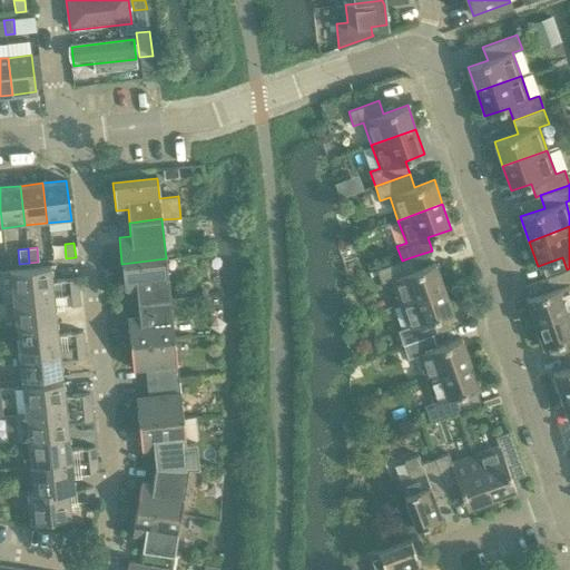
[(391,281),(400,304),(444,287),(435,263),(415,271),(411,257),(402,261),(376,269),(381,284),(391,281)]
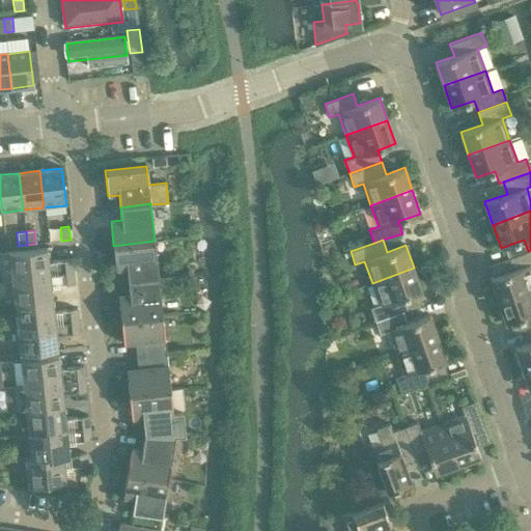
[(127,269),(129,282),(159,278),(159,277),(155,241),(113,246),(115,270),(117,270),(127,269)]
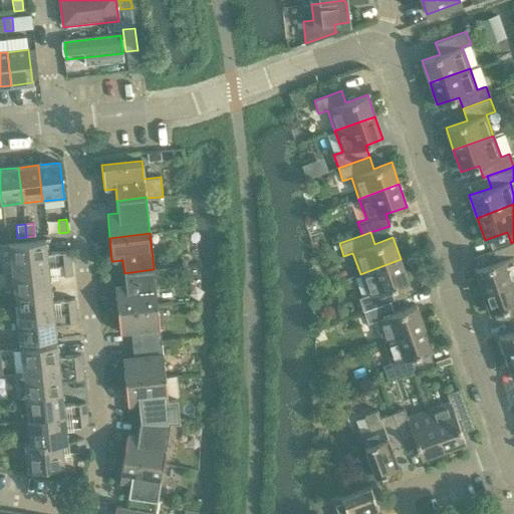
[(0,253),(2,270),(12,269),(70,263),(69,251),(46,254),(45,241),(0,245),(0,253)]
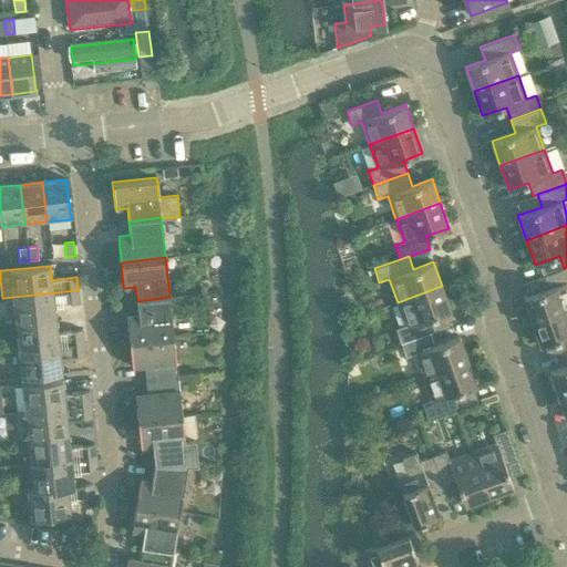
[(523,297),(532,321),(566,309),(566,267),(564,268),(543,276),(547,289),(523,297)]
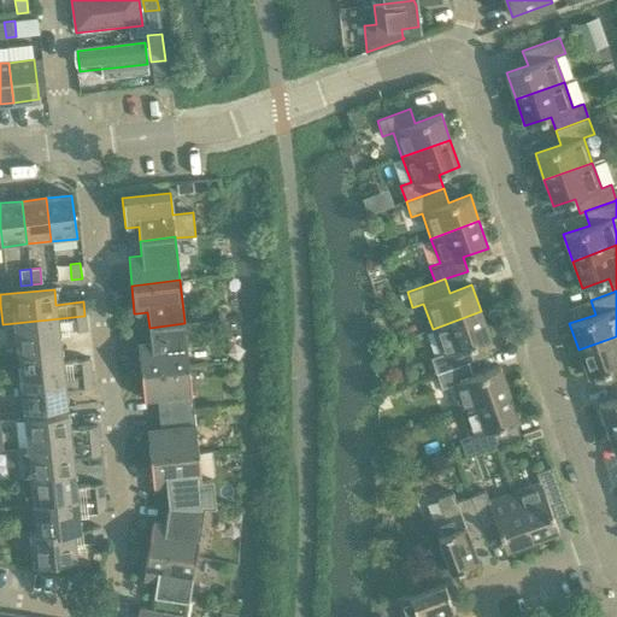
[(430,358),(436,372),(469,362),(474,360),(469,346),(489,339),(481,311),(433,329),(441,354),(430,358)]
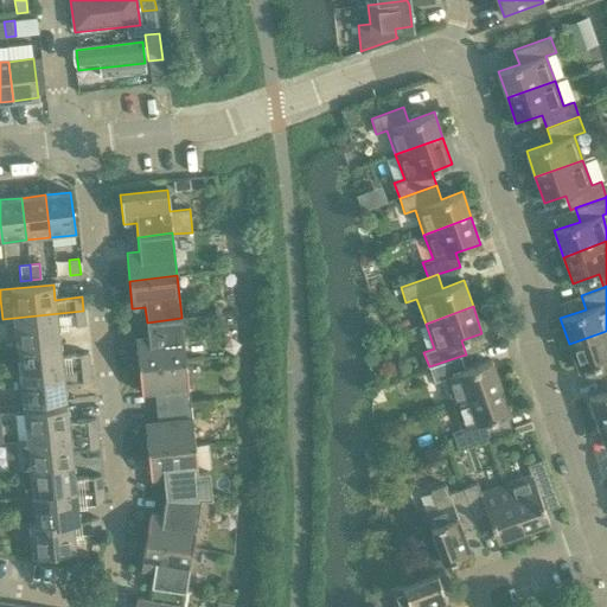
[(14,318),(17,346),(59,342),(58,327),(85,325),(83,311),(14,318)]
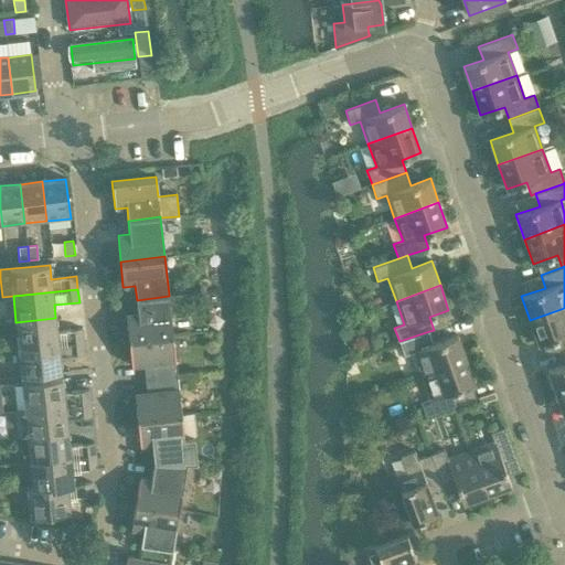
[(129,340),(173,336),(173,334),(172,334),(171,317),(189,315),(187,294),(169,295),(169,296),(137,300),(138,313),(126,315),(129,340)]
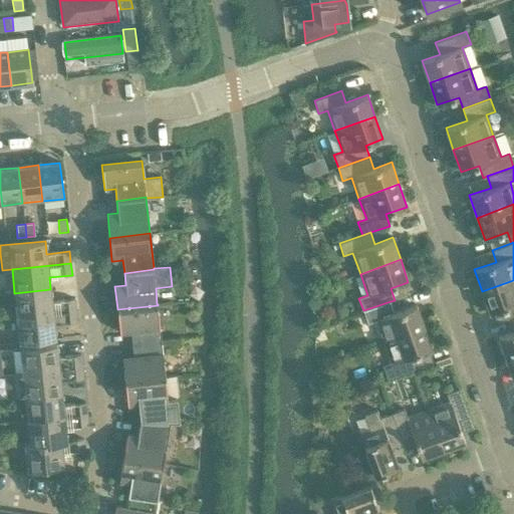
[(512,306),(513,310),(513,280),(482,291),(490,314),(512,306)]
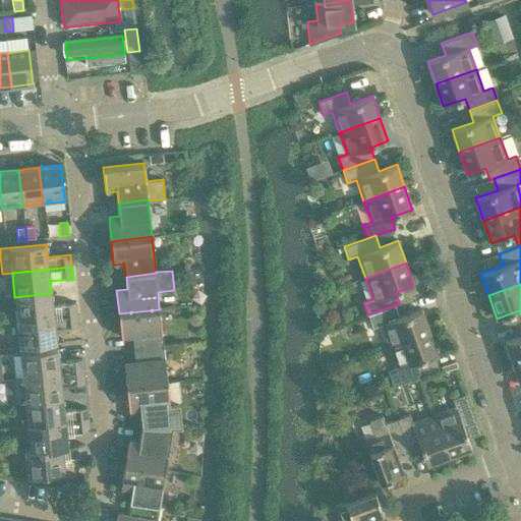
[(14,297),(17,322),(76,315),(75,303),(52,305),(51,293),(14,297)]
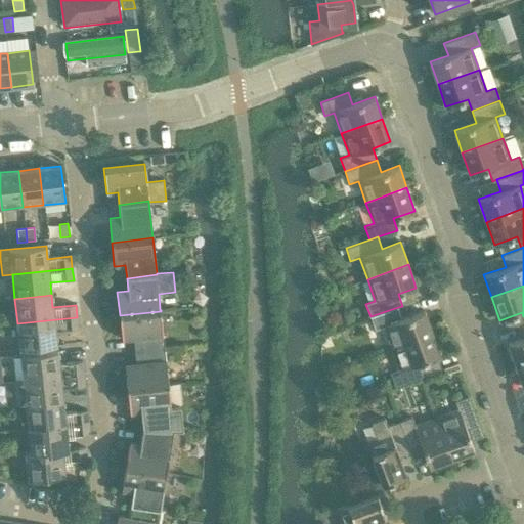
[(384,326),(391,348),(432,334),(425,311),(402,318),(398,307),(370,316),(375,330),(384,326)]
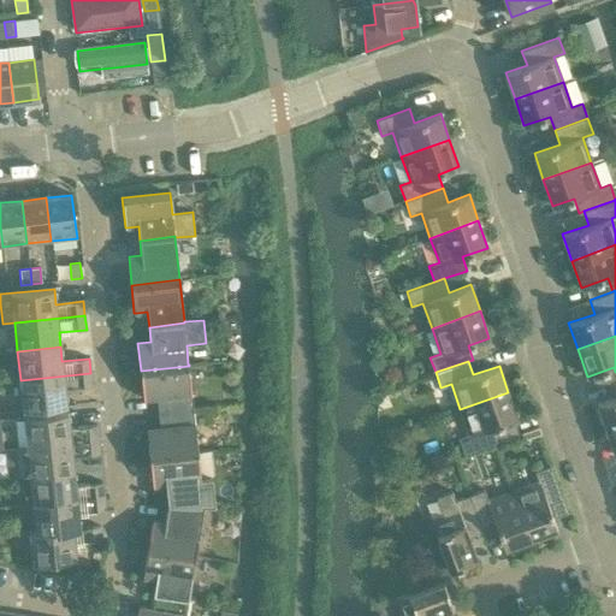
[(157,398),(158,413),(193,409),(189,366),(141,371),(143,400),(144,400),(157,398)]
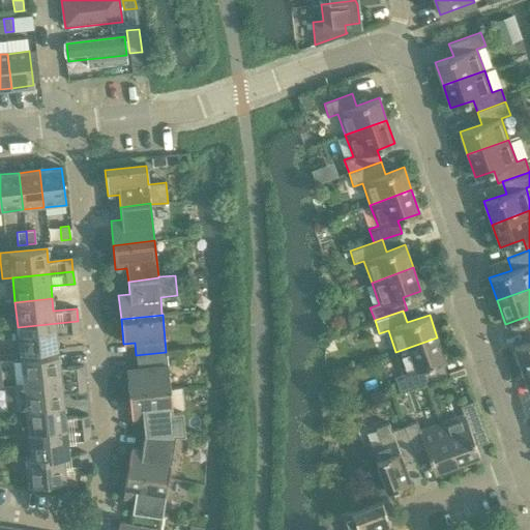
[(78,321),(18,327),(21,353),(57,349),(56,335),(80,333),(78,321)]
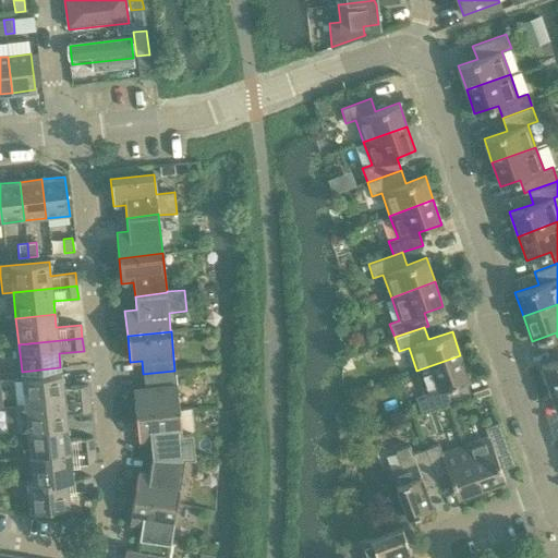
[(557,359),(541,366),(549,390),(557,386),(557,344),(556,346),(557,350),(557,359)]
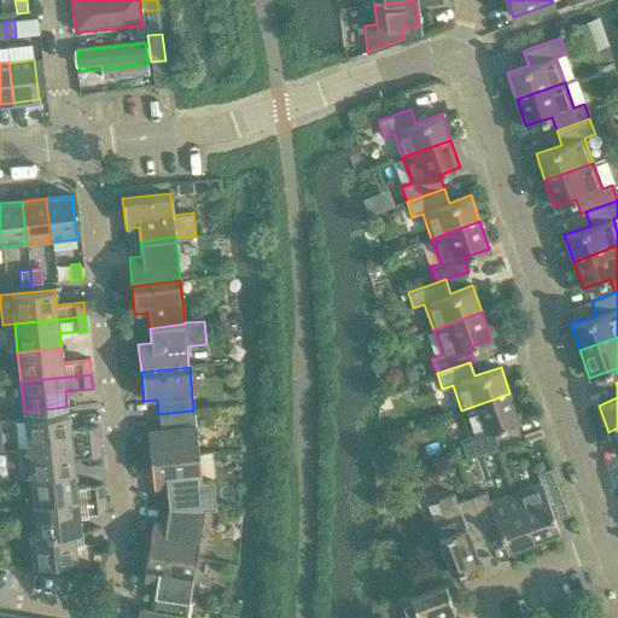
[(509,394),(461,410),(471,436),(460,439),(466,455),(499,443),(494,429),(519,420),(509,394)]
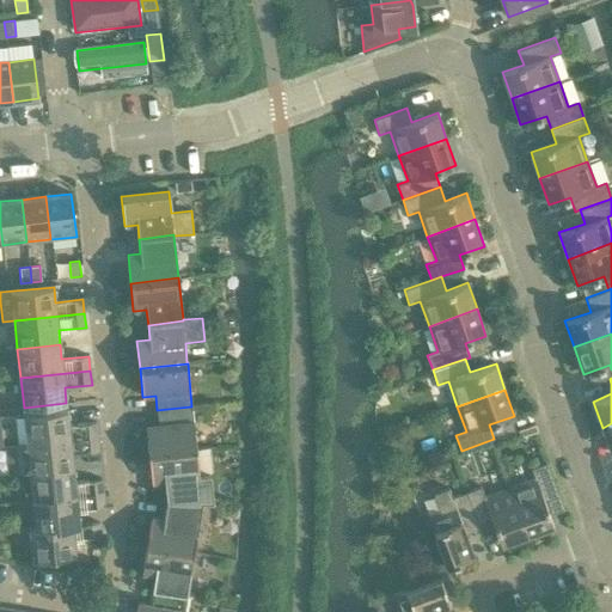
[(148,453),(148,454),(196,450),(196,448),(191,408),(193,408),(191,407),(157,410),(159,424),(146,426),(148,453)]
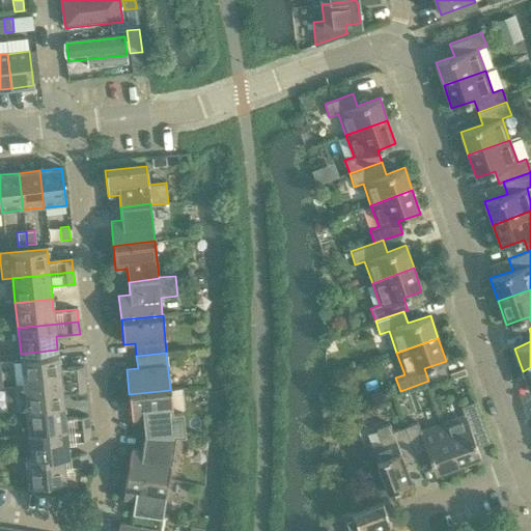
[(21,360),(24,386),(84,379),(83,367),(59,369),(58,356),(21,360)]
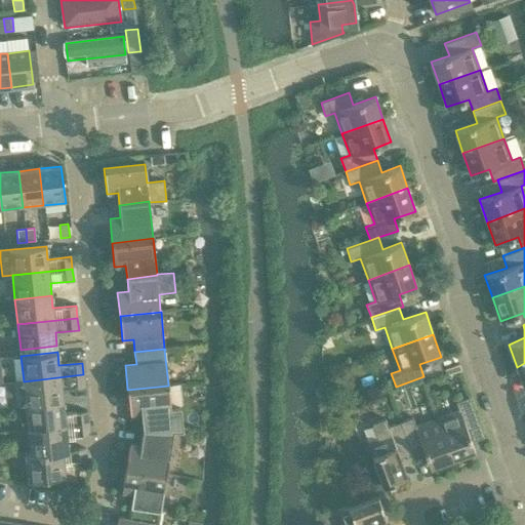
[(15,406),(26,405),(63,402),(62,390),(85,387),(83,374),(24,381),(13,382),(15,406)]
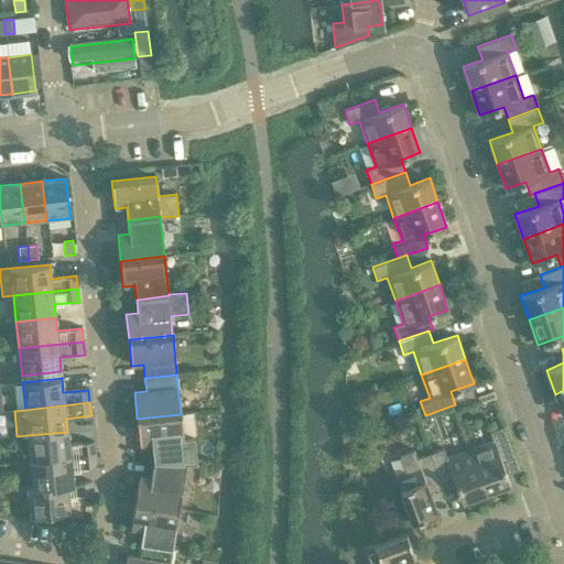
[(152,443),(153,461),(186,462),(186,463),(197,463),(194,436),(184,437),(181,414),(137,419),(140,445),(141,444),(152,443)]
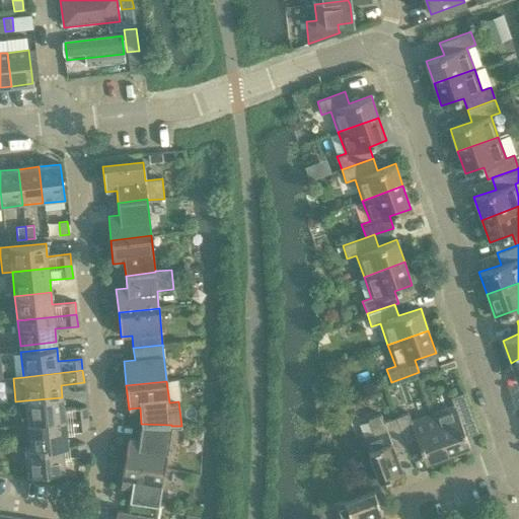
[(453,405),(432,414),(447,454),(469,446),(461,424),(473,420),(463,392),(450,397),(453,405)]
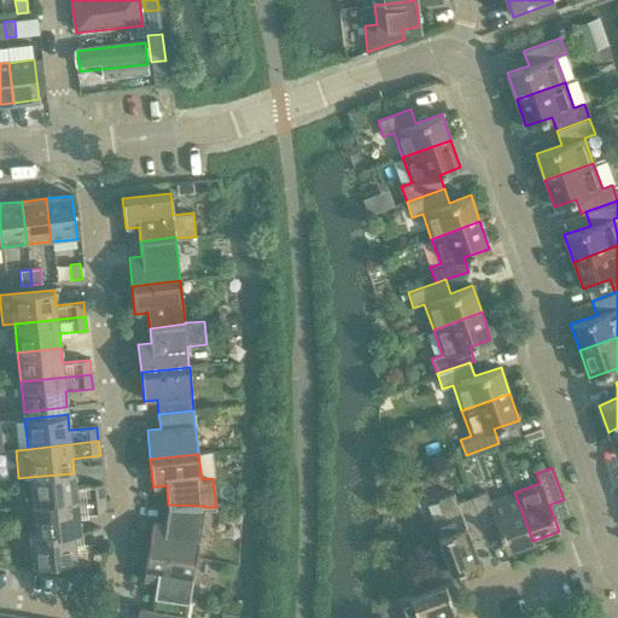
[(30,477),(34,506),(104,499),(103,484),(75,488),(74,473),(30,477)]
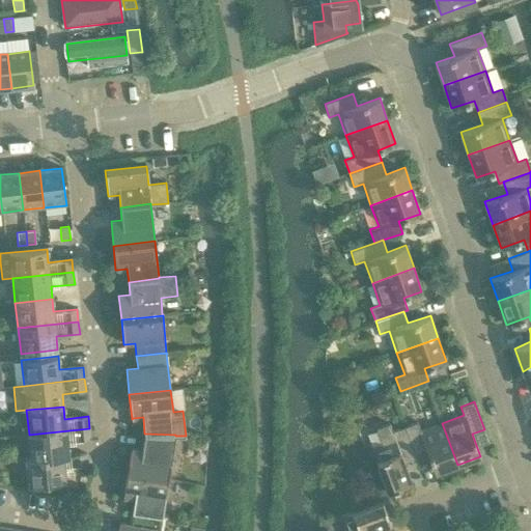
[(417,422),(404,427),(415,455),(426,450),(435,473),(457,465),(442,423),(421,431),(417,422)]
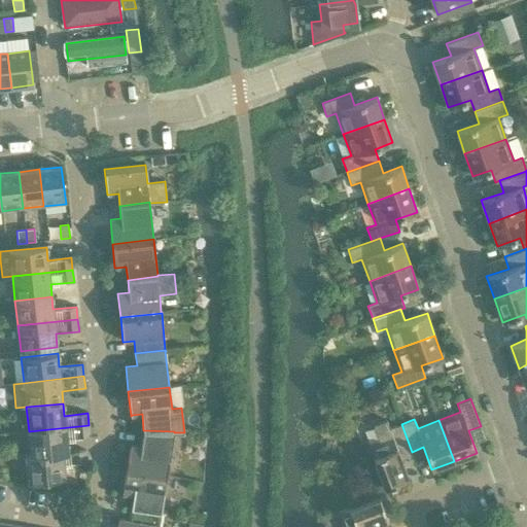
[(412,452),(401,424),(389,428),(387,421),(374,425),(380,442),(370,446),(384,487),(408,478),(401,460),(413,455),(412,452)]
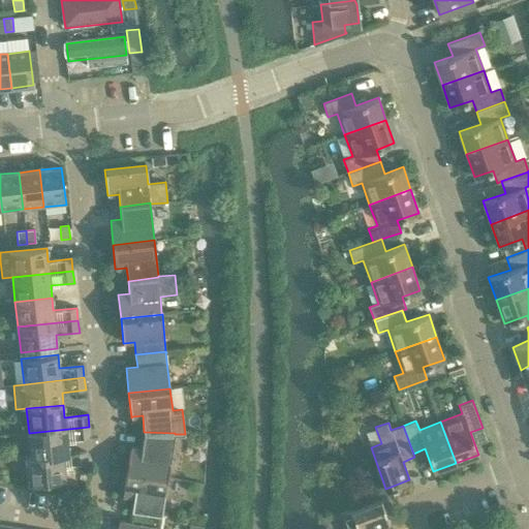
[(29,433),(31,457),(32,458),(68,454),(67,442),(91,439),(89,427),(29,433)]
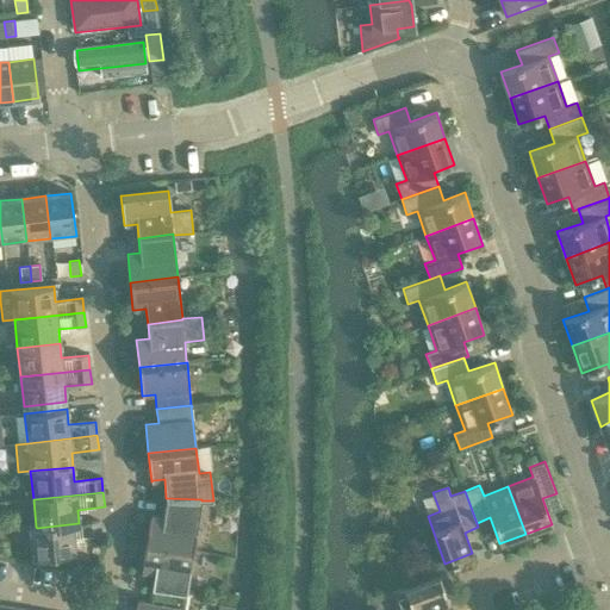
[(150,516),(145,543),(193,552),(201,500),(201,499),(166,498),(163,518),(151,516),(150,516)]
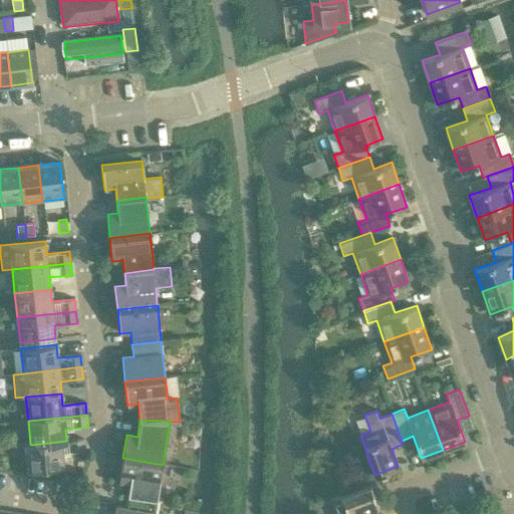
[(31,445),(30,444),(24,445),(27,471),(63,467),(62,454),(84,452),(83,440),(66,441),(31,445)]
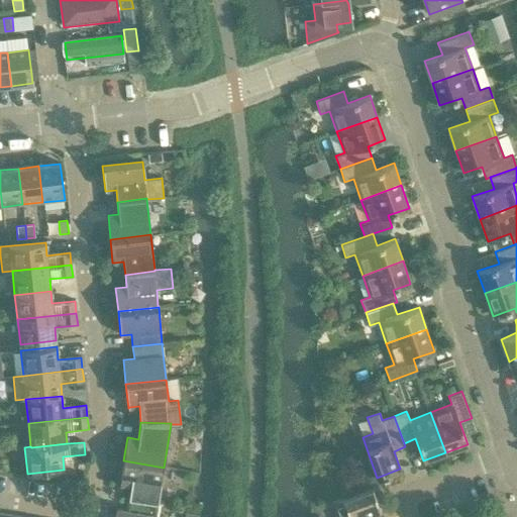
[(130,486),(128,499),(158,503),(158,502),(164,468),(123,460),(123,461),(119,485),(130,486)]
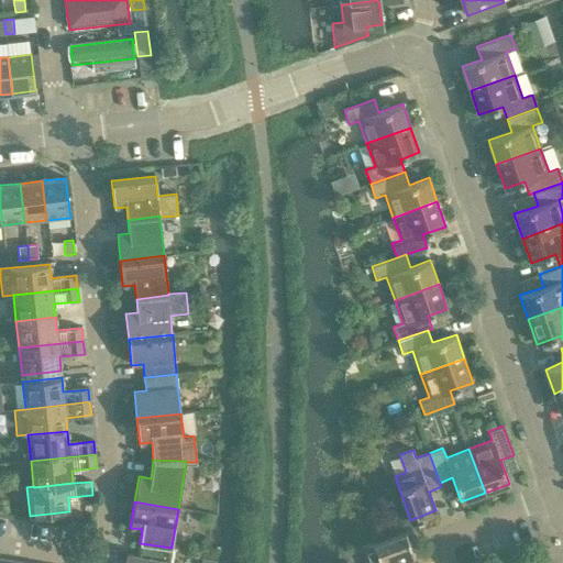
[(395,562),(415,556),(405,531),(361,548),(366,562),(395,562)]
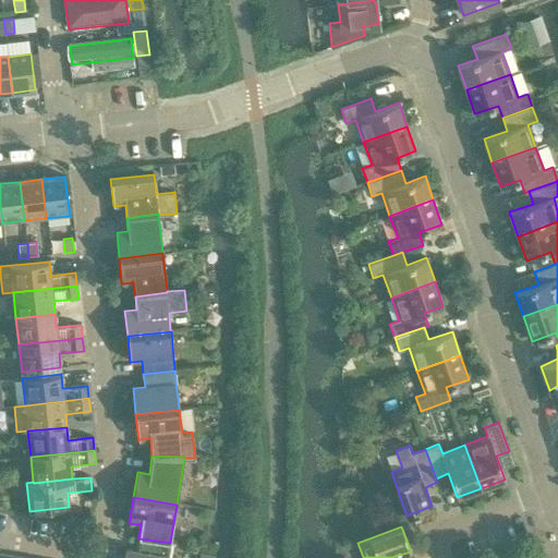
[(124,549),(123,557),(167,557),(170,543),(138,538),(136,552),(126,549),(124,549)]
